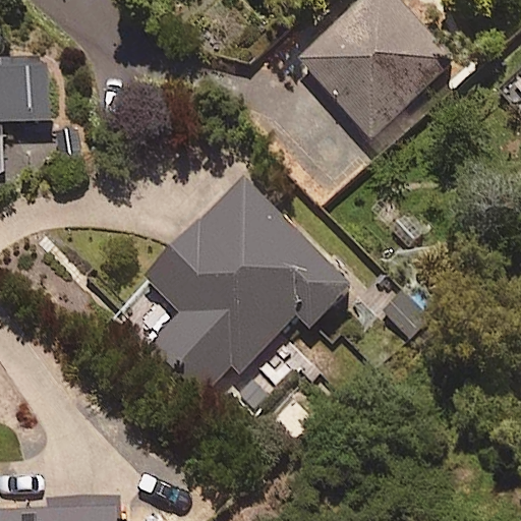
[(460,62),(403,0),(356,0),(296,55),(373,139),(460,62)]
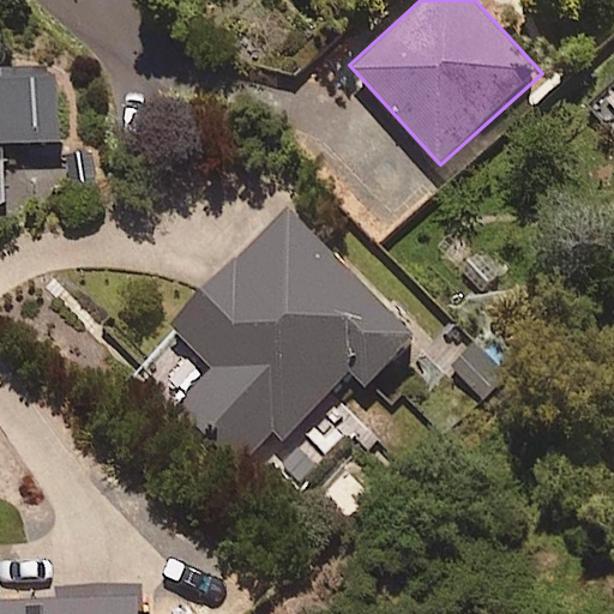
[(0,60),(0,139),(61,137),(58,59),(0,60)]
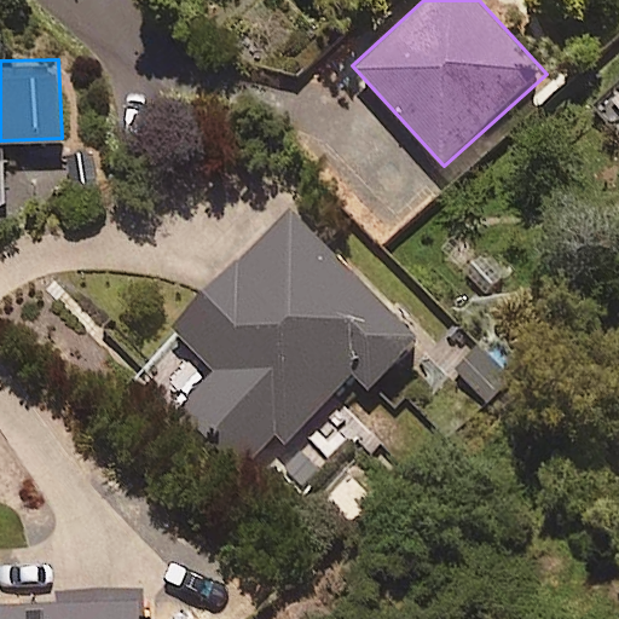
[(618,73),(605,87),(618,103),(618,73)]
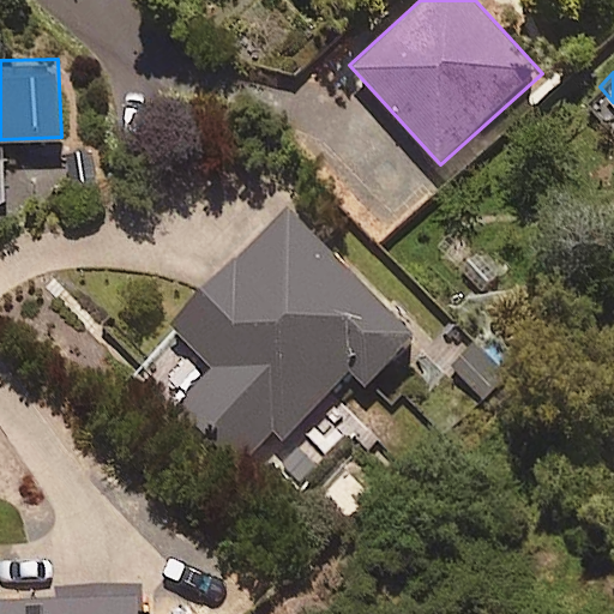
[(416,332),(287,205),(169,324),(212,367),(176,403),(240,467),(275,432),(283,439),(350,371),(365,385),(416,332)]
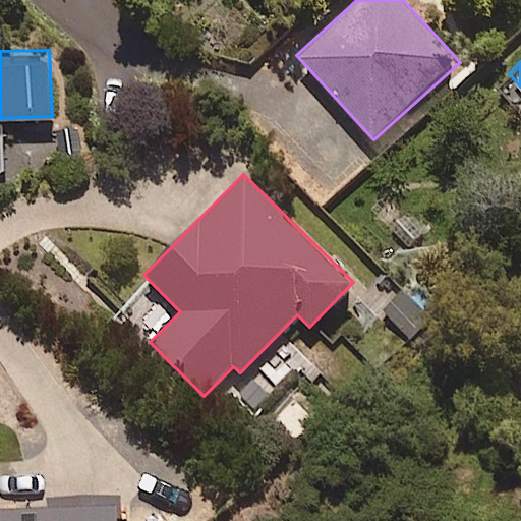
[(0,499),(0,520),(119,520),(118,495),(0,499)]
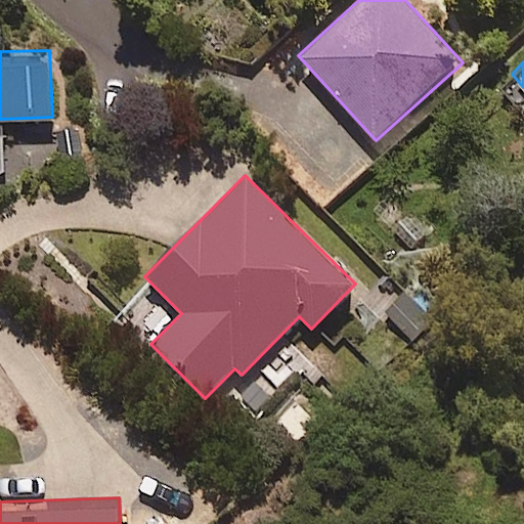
All buildings are outlined.
